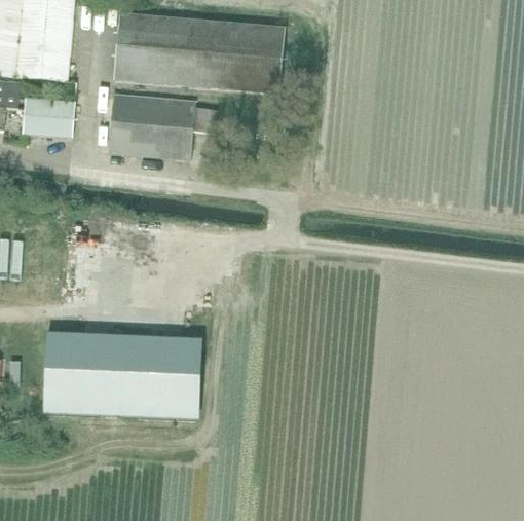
[(0,0),(0,75),(68,81),(76,0),(0,0)]
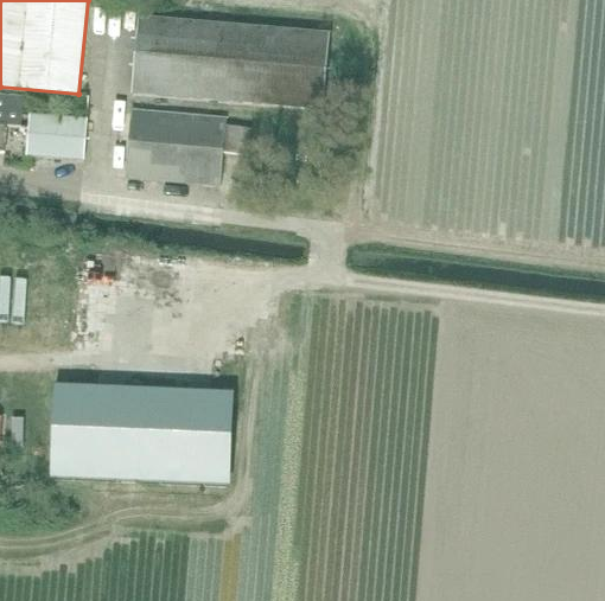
[(324,107),(330,31),(140,14),(133,91),(324,107)]
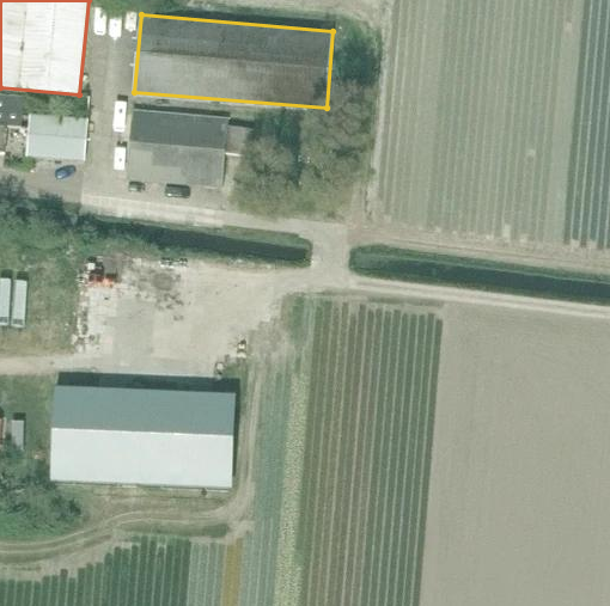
[(23,114),(25,95),(0,92),(0,150),(5,151),(7,123),(31,124),(29,153),(86,158),(89,117),(31,114),(31,115),(23,114)]
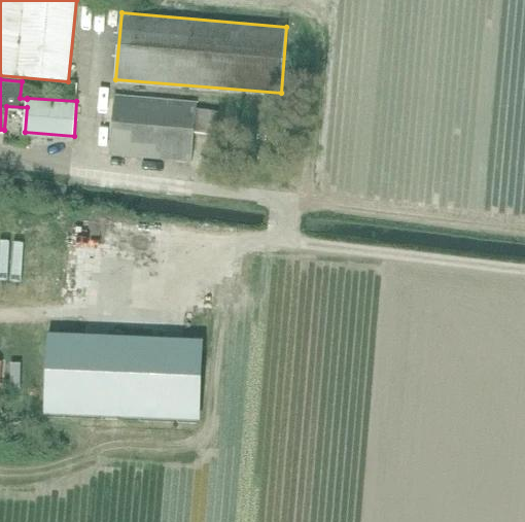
[(193,158),(198,100),(114,93),(111,151),(193,158)]
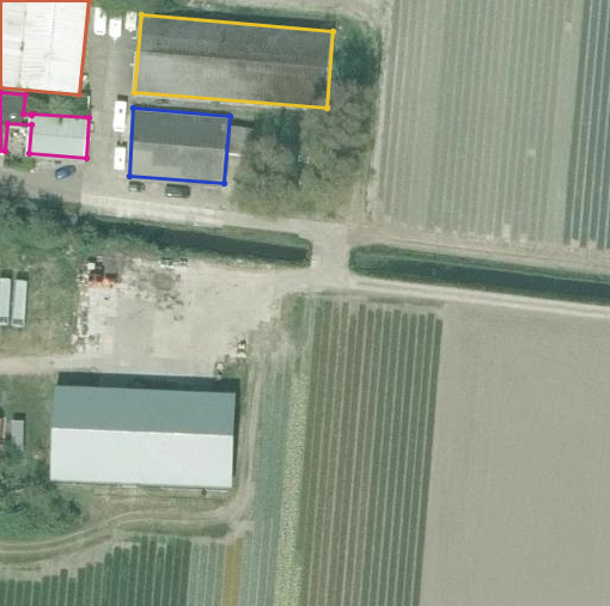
[(58,386),(54,479),(231,487),(235,393),(58,386)]
